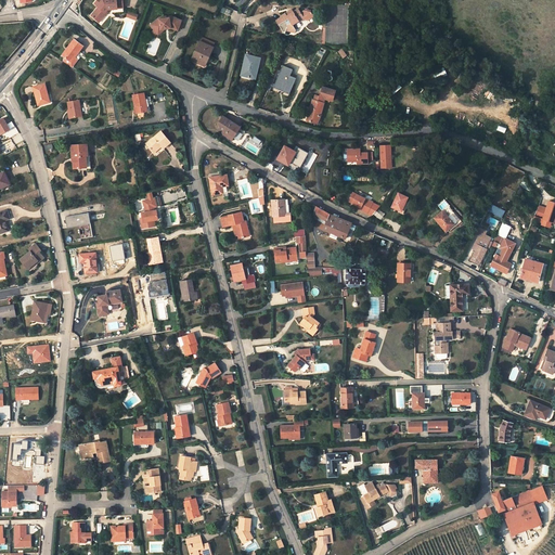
[(102,0),(101,2),(98,0),(97,0),(93,4),(99,8),(90,16),(95,21),(97,18),(100,18),(101,20),(105,15),(105,12),(108,8),(112,8),(123,7),(121,0),(102,0)]
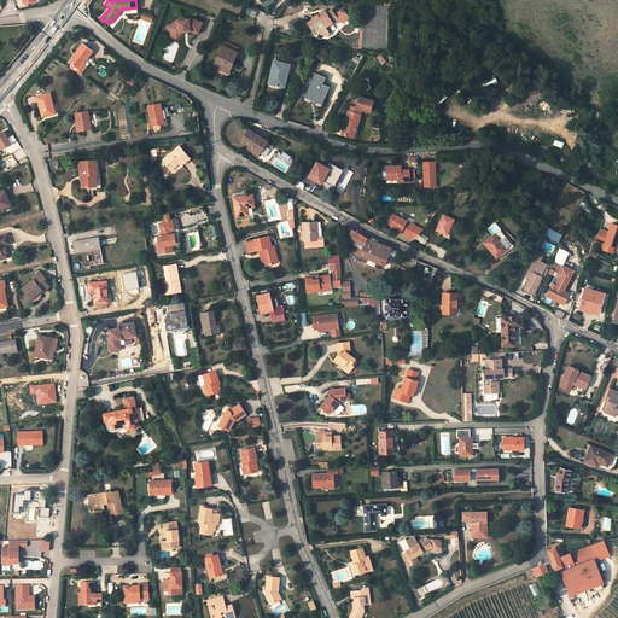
[(307,19),(302,23),(312,35),(314,33),(324,35),(326,27),(324,23),(332,18),(337,18),(343,13),(340,10),(332,9),(330,11),(326,7),(321,12),(318,9),(314,11),(315,13),(314,15),(310,13),(305,17),(307,19)]
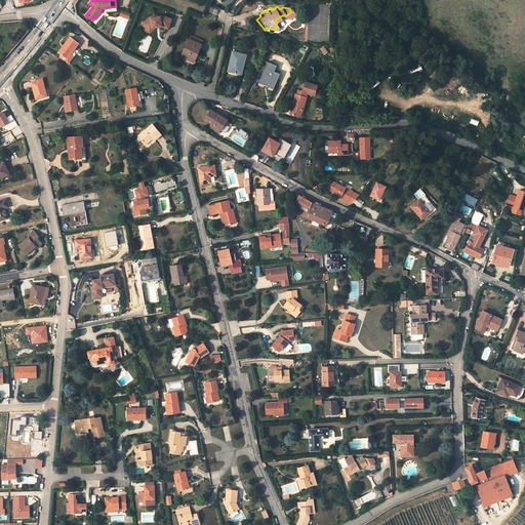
[(140,25),(146,30),(150,26),(153,30),(155,27),(162,26),(169,28),(172,18),(163,15),(156,17),(156,15),(150,16),(140,25)]
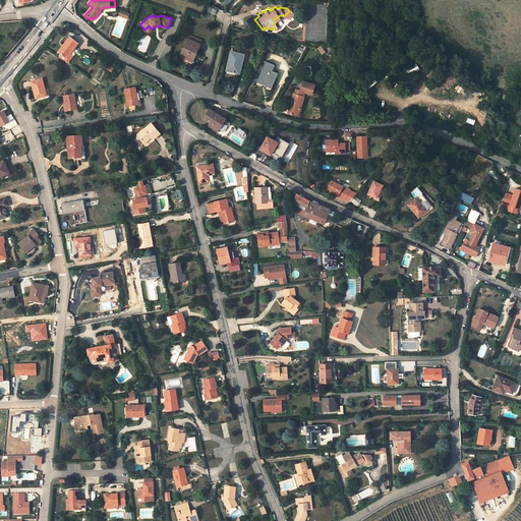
[(188,35),(179,56),(191,61),(199,39),(188,35)]
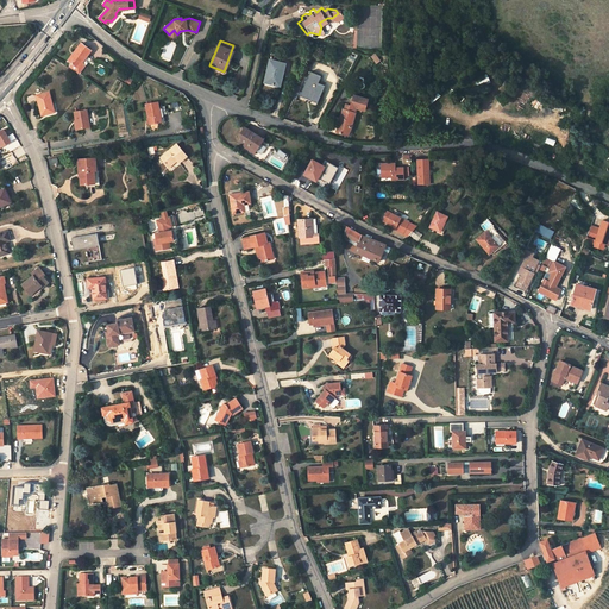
[(73,63),(70,67),(79,73),(85,66),(82,63),(92,50),(81,43),(68,61),(73,63)]
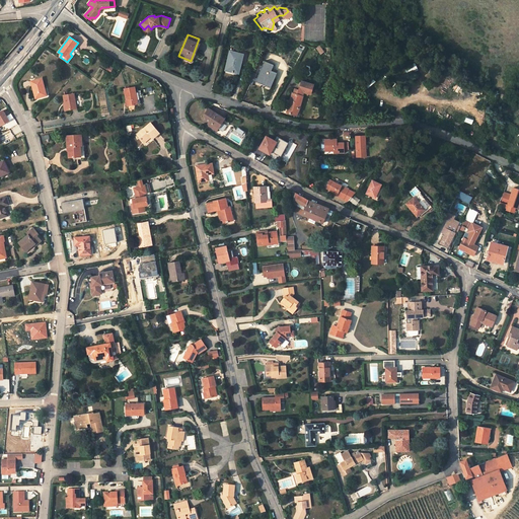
[(315,48),(320,54),(324,52),(319,45),(315,48)]
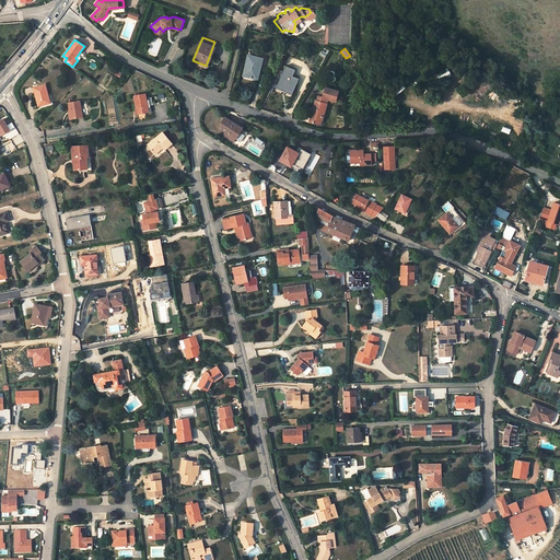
[(247,55),(243,74),(256,77),(260,58),(247,55)]
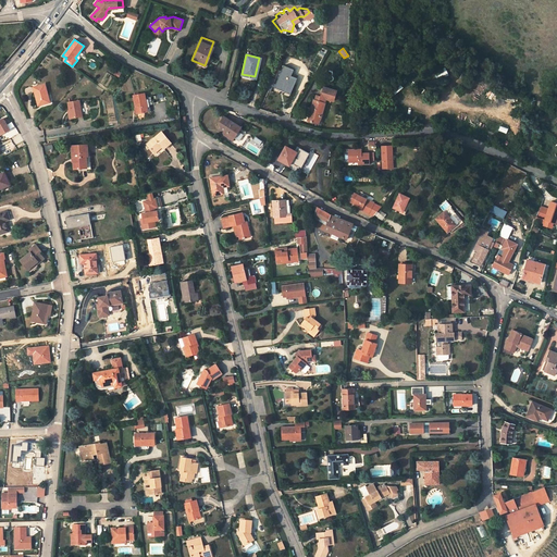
[(284,65),(275,84),(292,91),(295,84),(289,81),(292,76),(294,70),(284,65)]
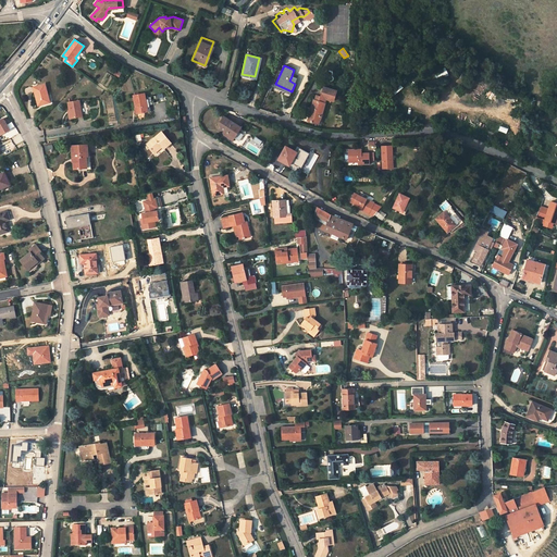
[(275,82),(270,79),(265,89),(271,91),(272,87),(291,95),(292,91),(275,84),(274,84),(275,82)]
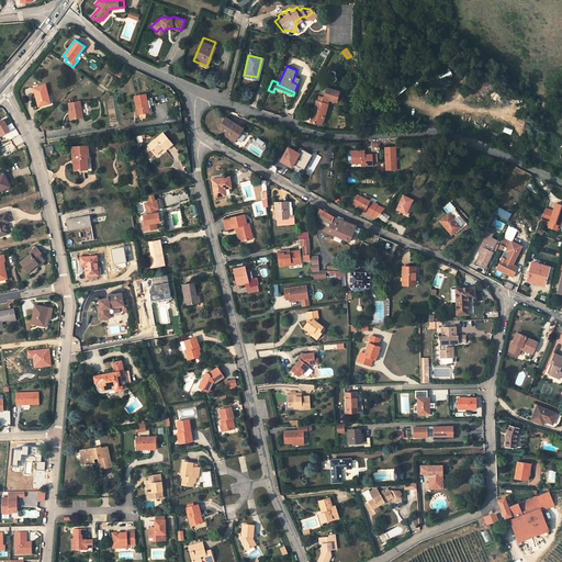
[(43,86),(34,88),(38,107),(48,104),(46,96),(43,86)]
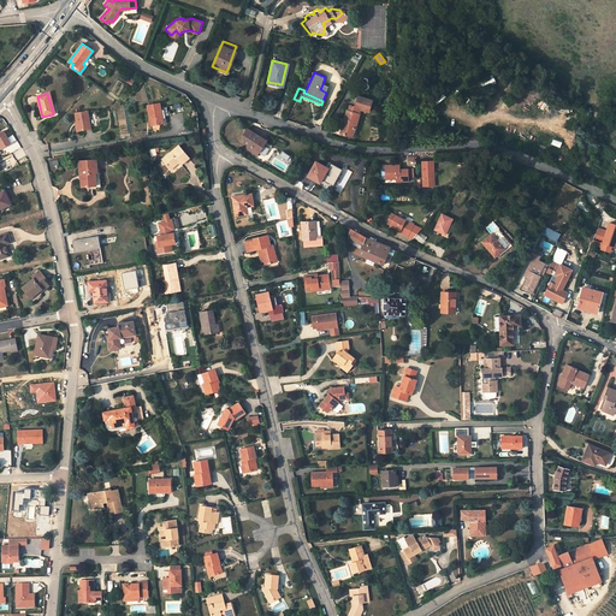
[(348,111),(341,134),(350,136),(351,132),(354,132),(360,114),(359,113),(360,108),(366,111),(369,112),(373,101),(359,96),(355,107),(354,112),(349,111),(348,111)]
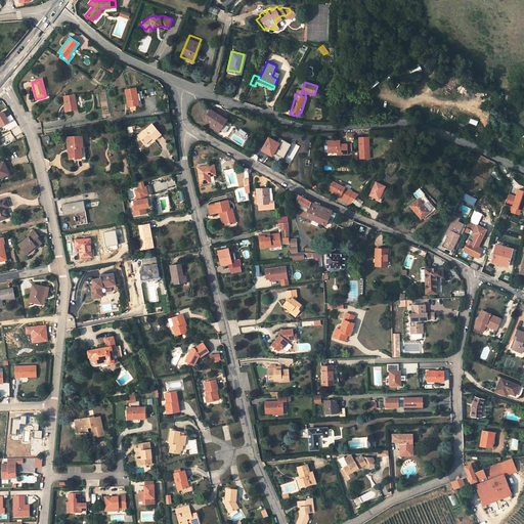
[(136,90),(126,92),(129,108),(139,107),(136,90)]
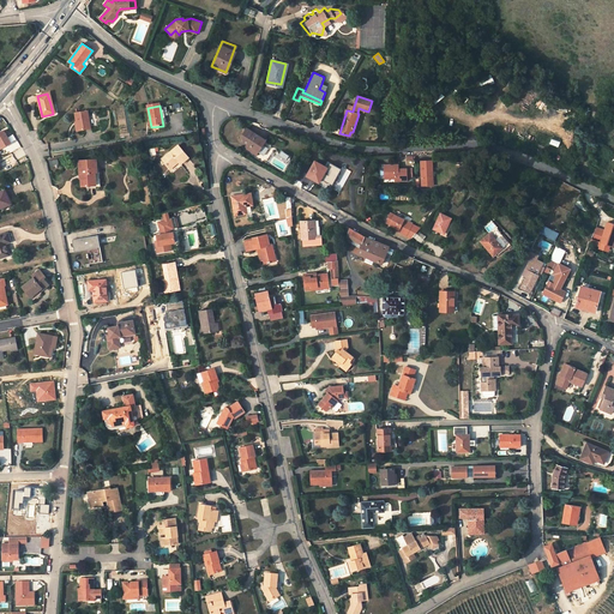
[(89,113),(77,115),(79,133),(92,131),(89,113)]
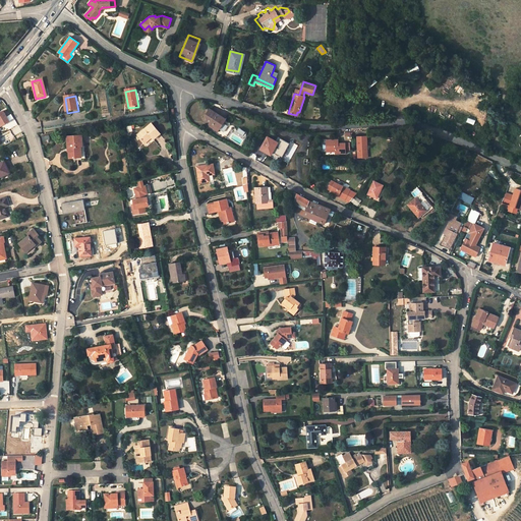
[(9,121),(3,111),(0,112),(0,122),(1,125),(9,121)]
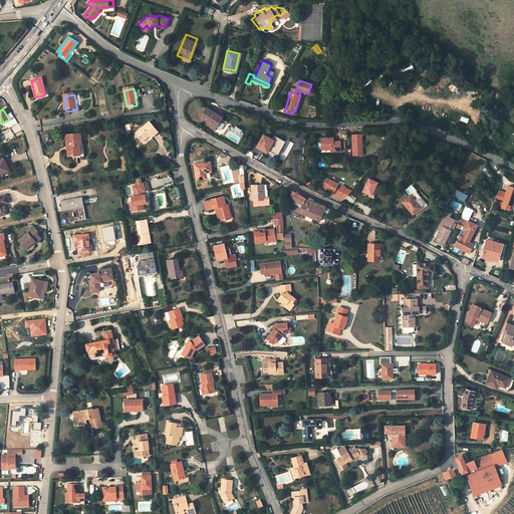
[(213,124),(212,126),(218,131),(225,119),(209,110),(204,119),(213,124)]
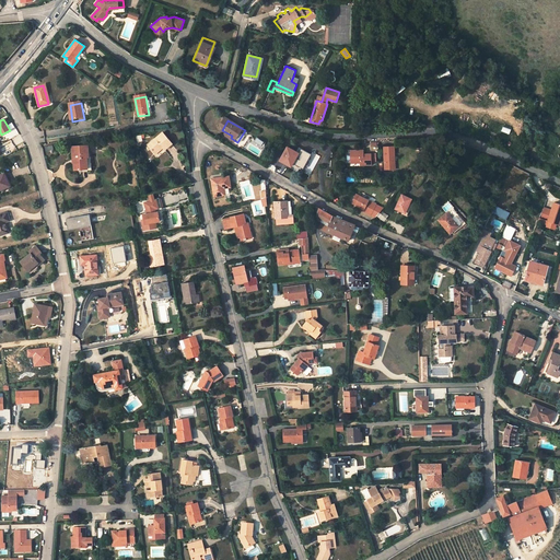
[(149,150),(155,159),(163,152),(165,155),(173,149),(163,138),(149,150)]
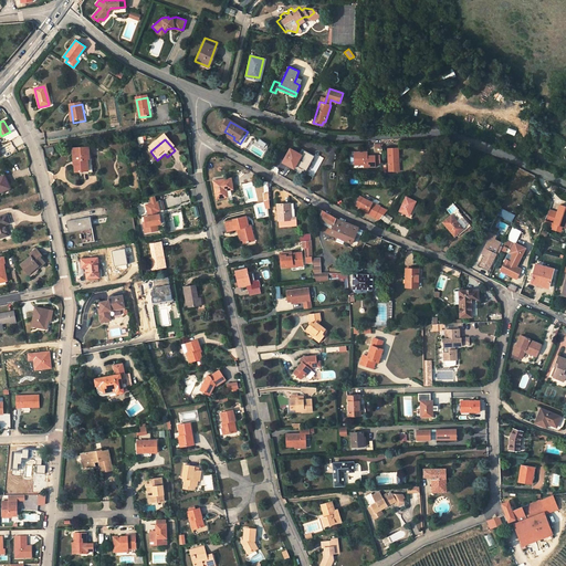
[(88,148),(73,152),(75,164),(76,163),(77,174),(83,173),(83,178),(94,176),(92,159),(90,159),(88,148)]
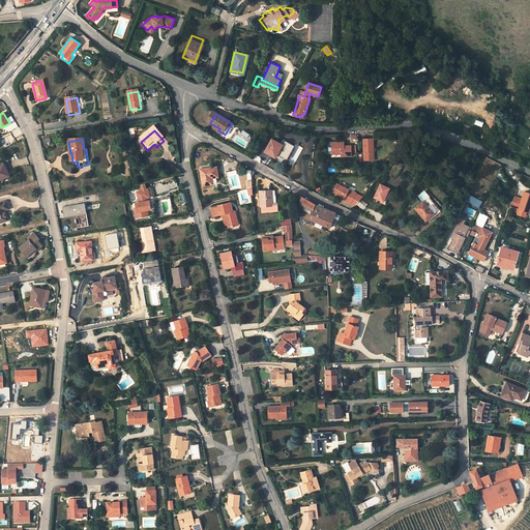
[(265,152),(274,157),(282,145),(272,139),(265,152)]
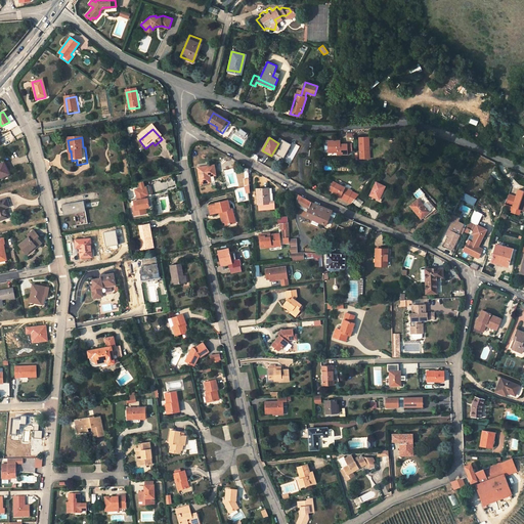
[(372,140),(362,139),(362,161),(369,161),(369,151),(372,151),(372,140)]
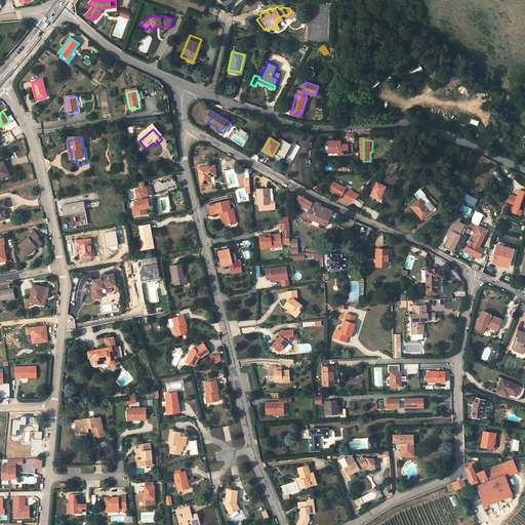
[(339,145),(339,142),(329,142),(329,151),(338,151),(338,155),(350,155),(349,146),(344,146),(344,145),(339,145)]
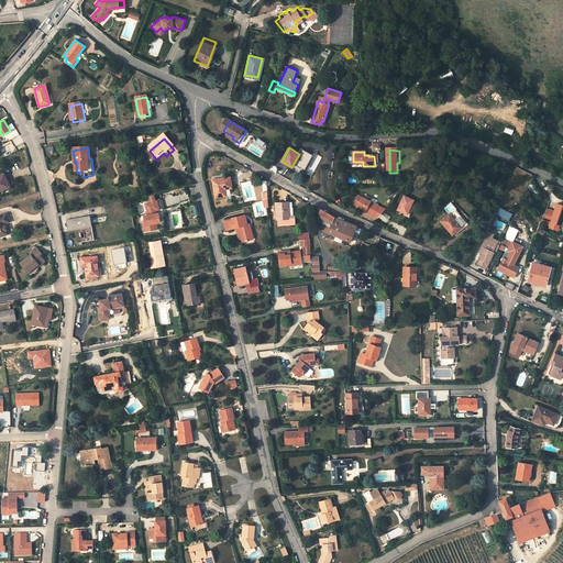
[(0,192),(12,188),(7,175),(0,178),(0,192)]
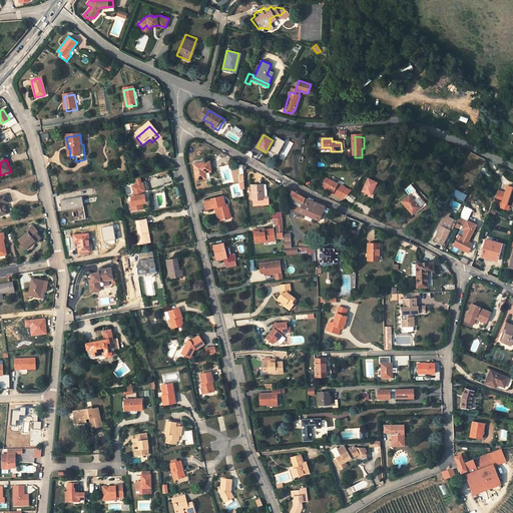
[(212,165),(194,167),(196,183),(207,182),(206,175),(213,174),(212,165)]
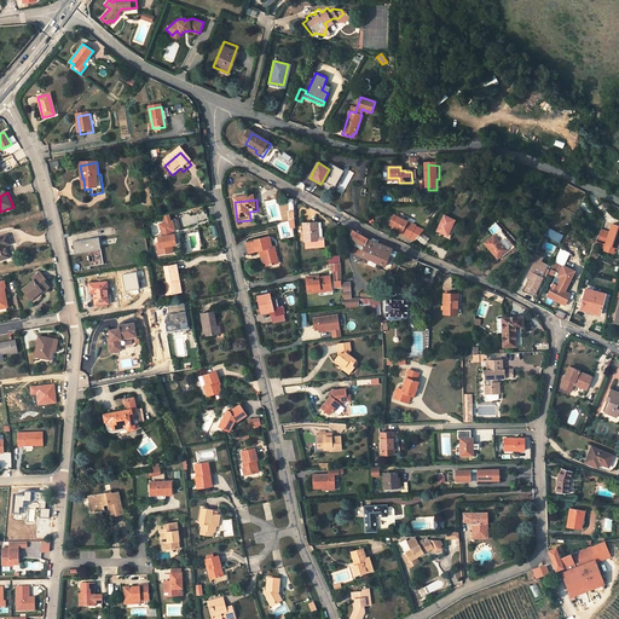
[(207,214),(190,215),(189,212),(181,213),(183,224),(208,221),(207,214)]
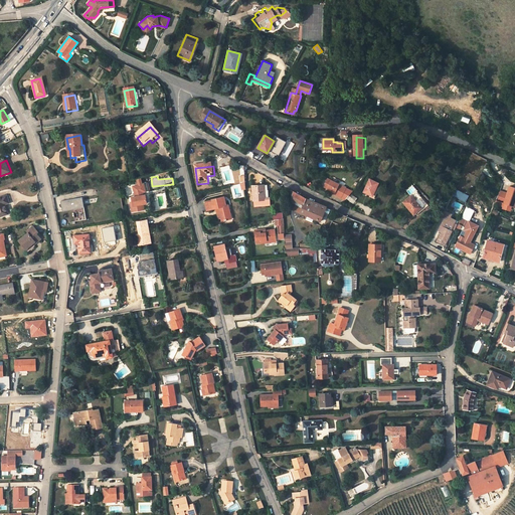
[(327,183),(324,189),(336,195),(335,197),(341,200),(346,189),(331,182),(330,185),(327,183)]
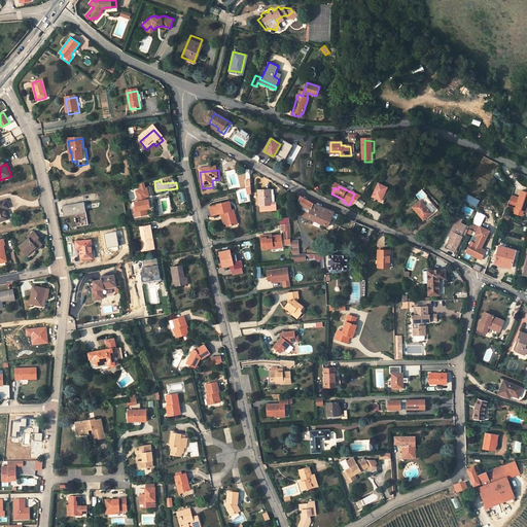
[(380,186),(375,200),(383,203),(389,190),(380,186)]
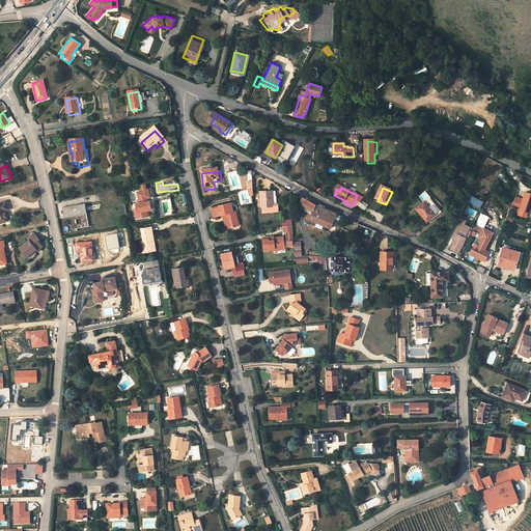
[(423,201),(429,195),(425,190),(419,196),(423,201)]
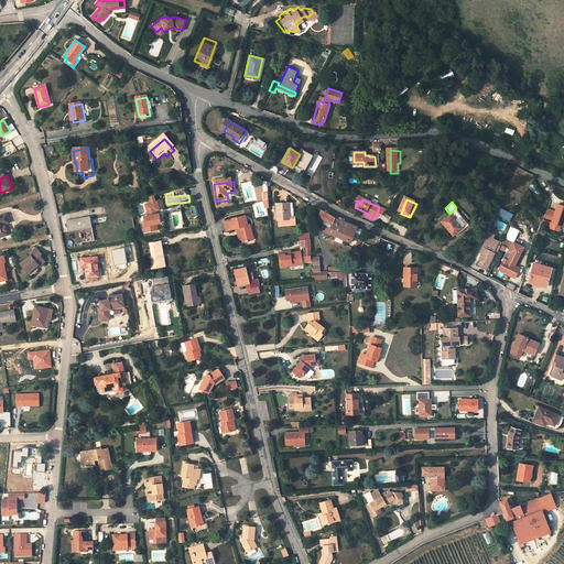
[(163,226),(161,217),(159,217),(159,214),(162,214),(160,205),(148,208),(151,219),(147,219),(148,225),(149,235),(159,234),(158,227),(160,227),(163,226)]
